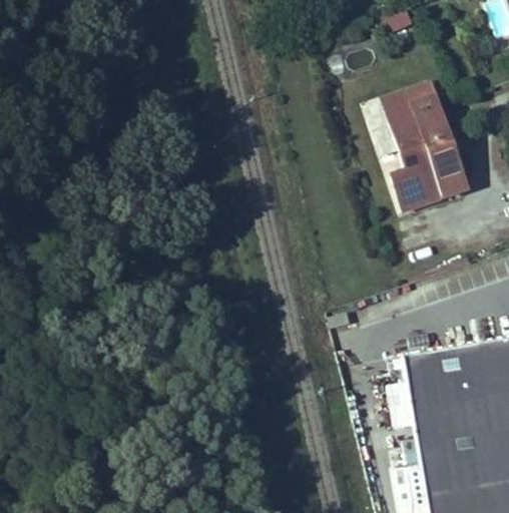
[(393,35),(416,24),(406,3),(383,14),(393,35)]
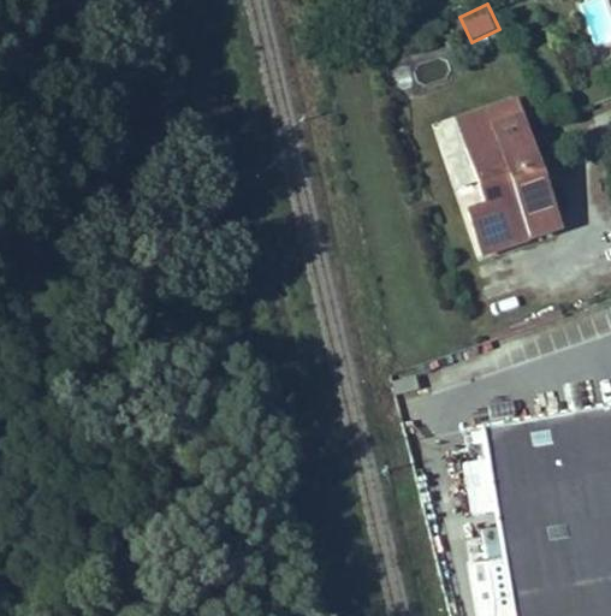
[(493,129),(522,119),(516,102),(487,112),(493,129)]
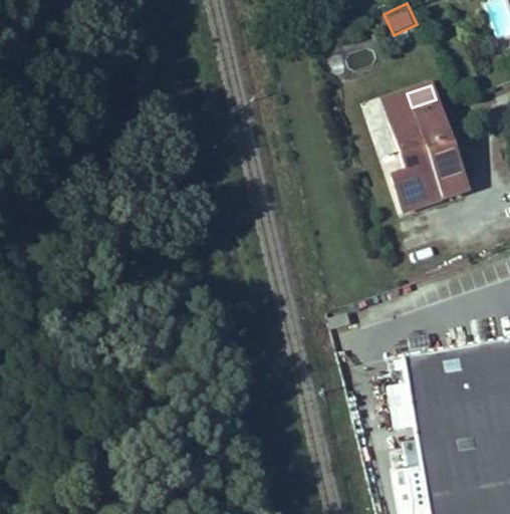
[(407,93),(383,101),(401,153),(408,173),(393,178),(405,213),(467,191),(436,99),(412,107),(407,93)]
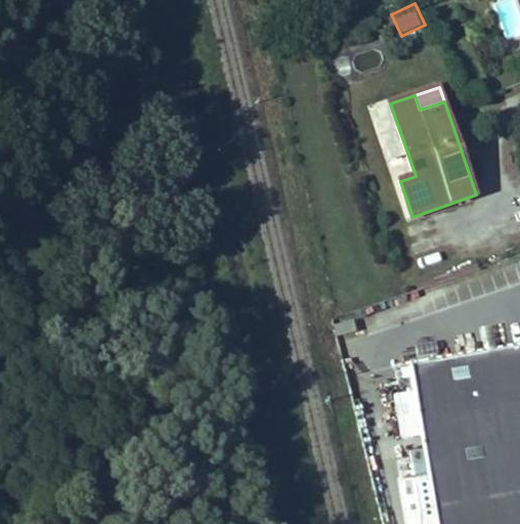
[(390,103),(371,111),(389,162),(408,156),(390,103)]
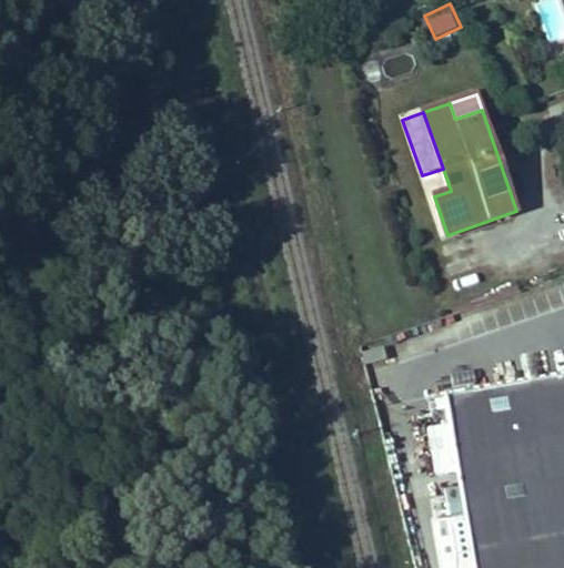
[(388,358),(385,347),(363,352),(366,363),(388,358)]
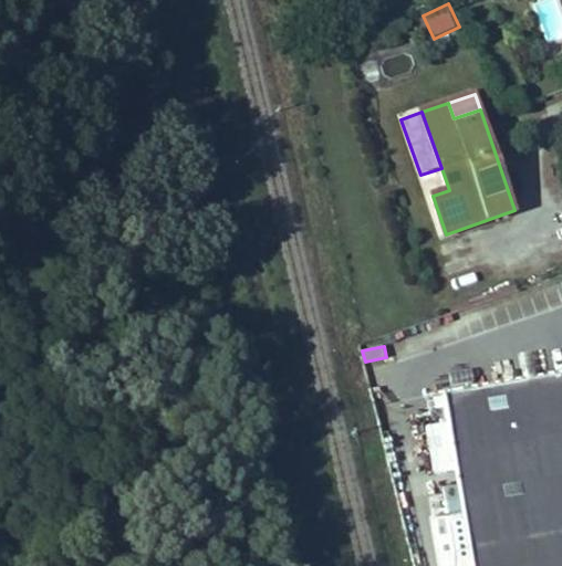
[(561,374),(446,395),(466,512),(436,517),(444,563),(475,559),(476,565),(561,565),(561,374)]
